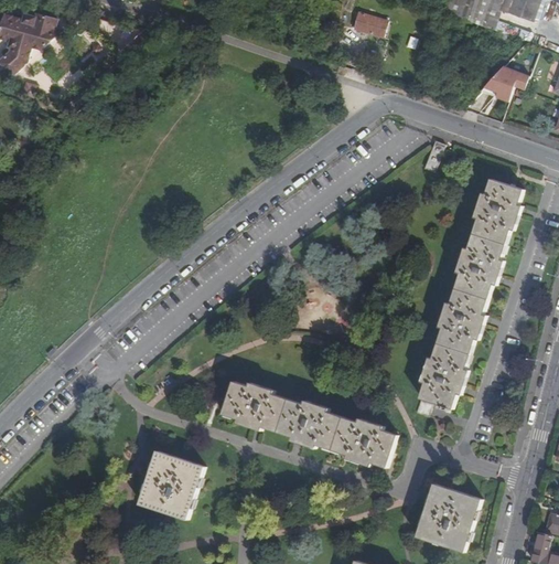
[(323,0),(319,13),(332,18),(336,4),(323,0)]
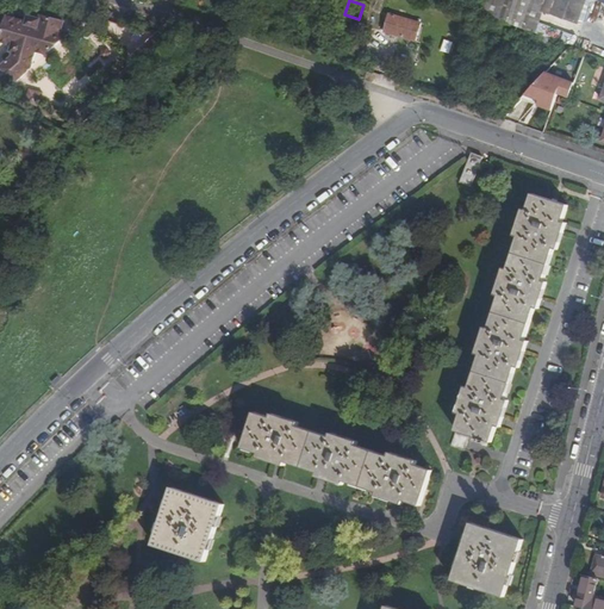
[(478,0),(472,12),(567,47),(570,37),(533,24),(537,11),(572,23),(580,0),(478,0)]
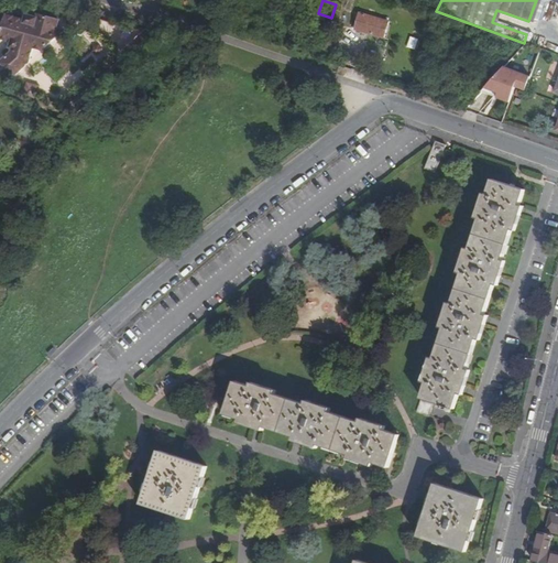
[(356,12),(350,28),(379,36),(383,21),(356,12)]
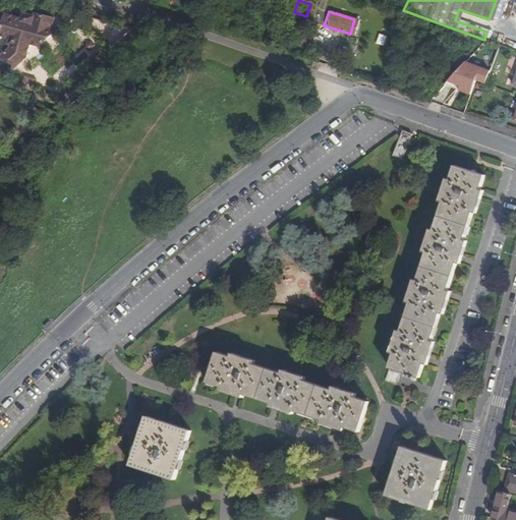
[(30,23),(20,20),(3,15),(0,26),(0,39),(5,40),(5,36),(11,37),(7,50),(2,55),(0,53),(0,71),(5,77),(24,61),(24,60),(29,47),(37,49),(57,32),(49,29),(52,20),(32,15),(32,18),(30,23)]
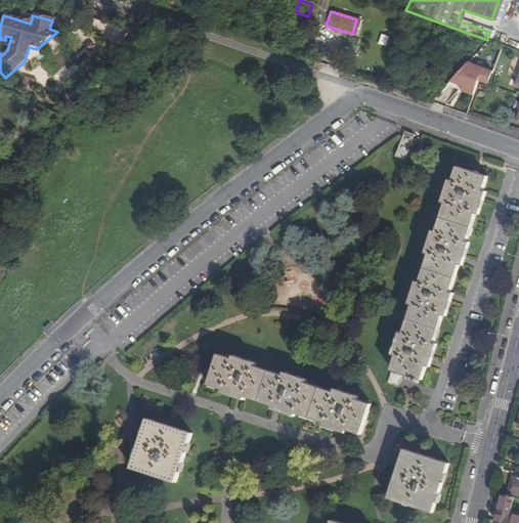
[(488,70),(463,60),(445,80),(458,85),(456,89),(468,94),(474,79),(483,83),(488,70)]
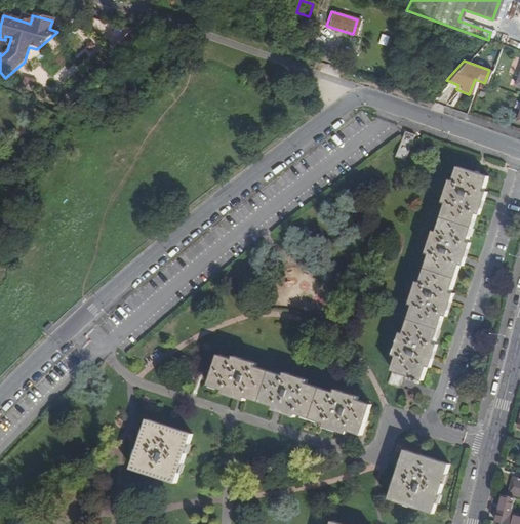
[(458,85),(446,80),(442,84),(456,89),(458,85)]
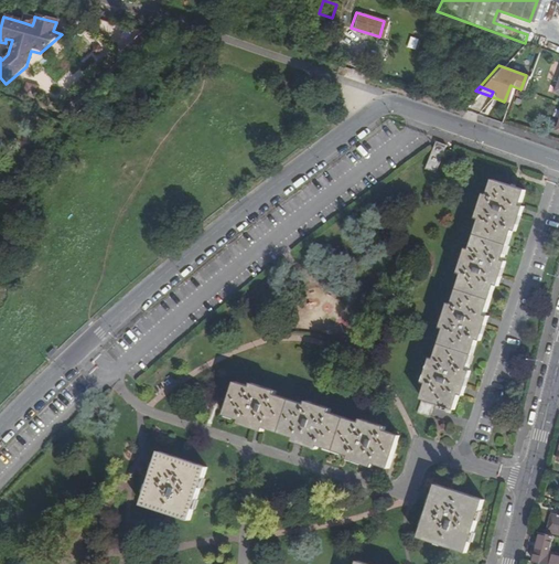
[(440,151),(442,146),(432,141),(430,147),(421,169),(431,173),(440,151)]
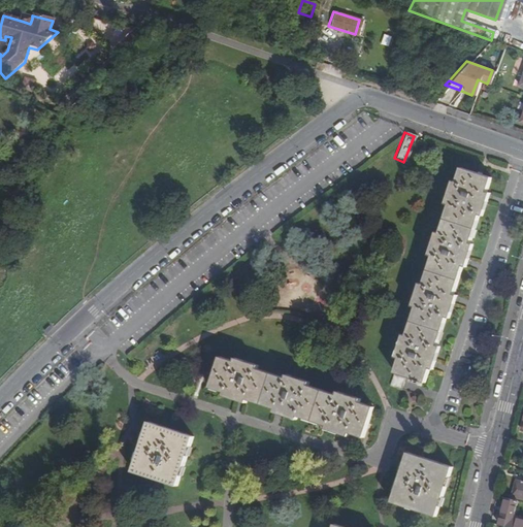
[(399,334),(392,357),(395,358),(390,371),(412,379),(411,381),(417,383),(418,381),(422,382),(426,367),(430,368),(431,364),(437,347),(433,346),(443,317),(447,318),(453,299),(454,294),(451,293),(459,266),(462,267),(464,261),(470,244),(467,243),(476,215),(480,216),(486,196),(487,192),(484,191),(488,177),(457,167),(453,182),(449,180),(442,203),(445,204),(435,233),(432,232),(425,255),(428,256),(419,284),(416,283),(409,305),(412,306),(402,335),(399,334)]
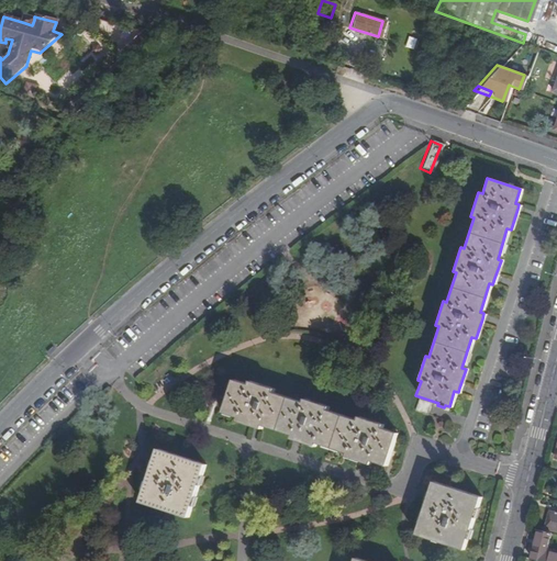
[(324,410),(325,406),(301,399),(300,402),(269,392),(270,389),(246,381),(245,384),(230,380),(220,412),(234,416),(233,421),(251,426),(256,428),(258,424),(289,435),(288,438),(293,440),(312,446),(313,442),(344,452),(343,456),(358,461),(367,464),(368,460),(382,464),(394,433),(379,427),(380,424),(356,416),(354,419),(324,410)]
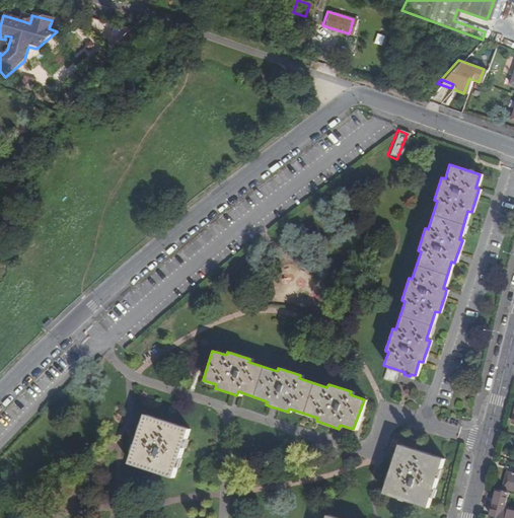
[(383,366),(379,378),(390,382),(394,370),(383,366)]
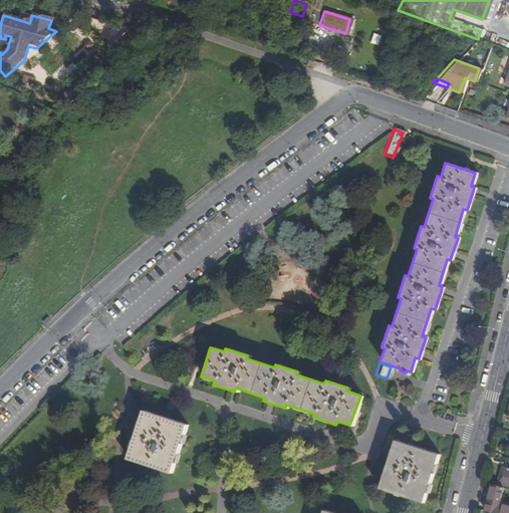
[(184,424),(139,410),(133,430),(123,458),(169,473),(184,424)]
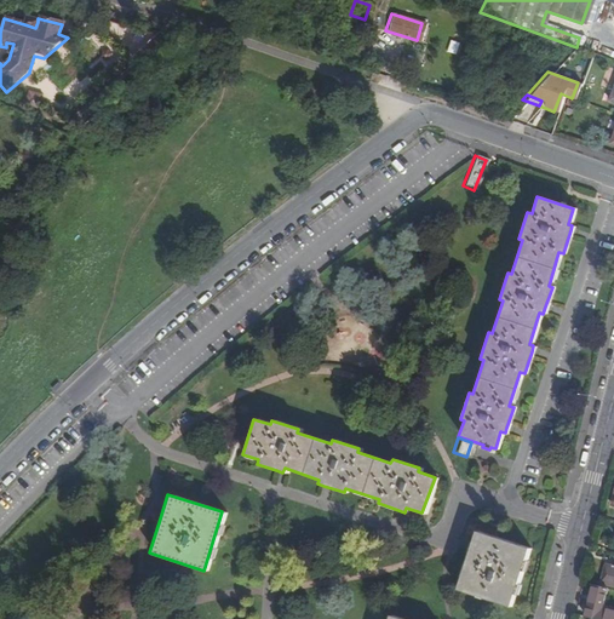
[(527,549),(475,531),(469,549),(455,589),(508,607),(527,549)]
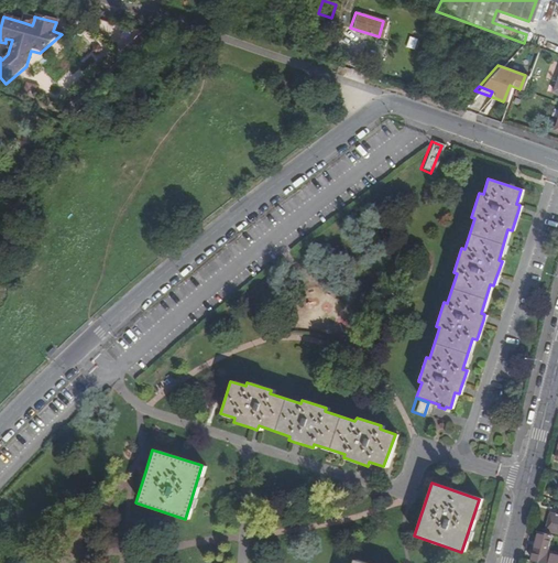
[(546,513),(542,532),(548,534),(549,534),(550,531),(557,532),(557,509),(556,509),(554,516),(546,513)]
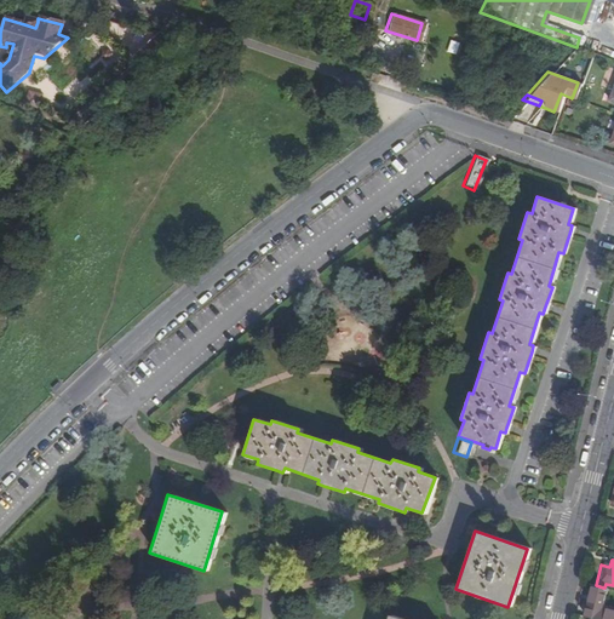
[(596,585),(589,584),(580,615),(594,618),(613,618),(613,611),(598,607),(603,588),(596,585)]
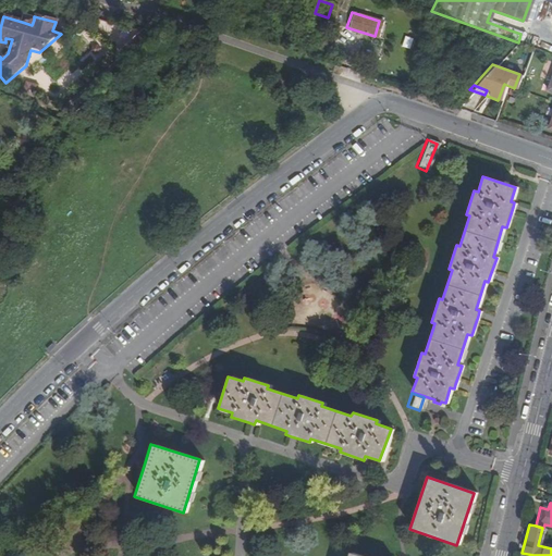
All buildings are outlined.
